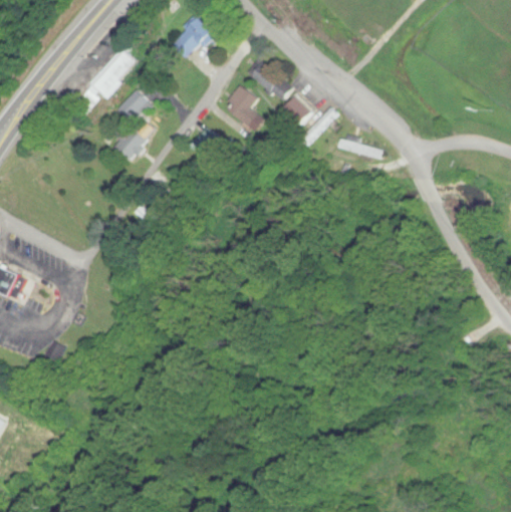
[(180,45),(204,50),(209,31),(185,25),(180,45)]
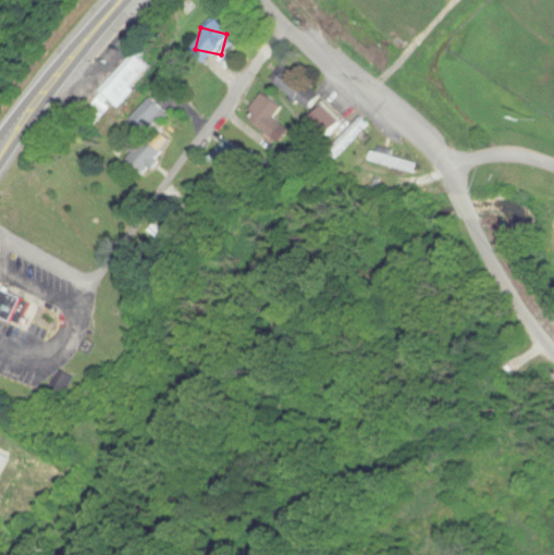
[(150,66),(133,51),(89,101),(102,113),(113,100),(118,105),(150,66)]
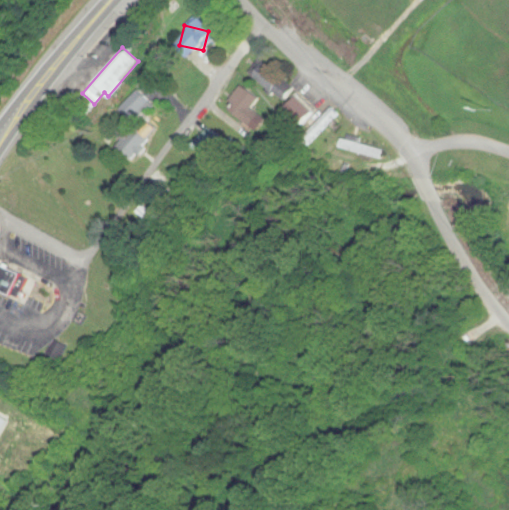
[(145,59),(155,70),(166,59),(156,49),(145,59)]
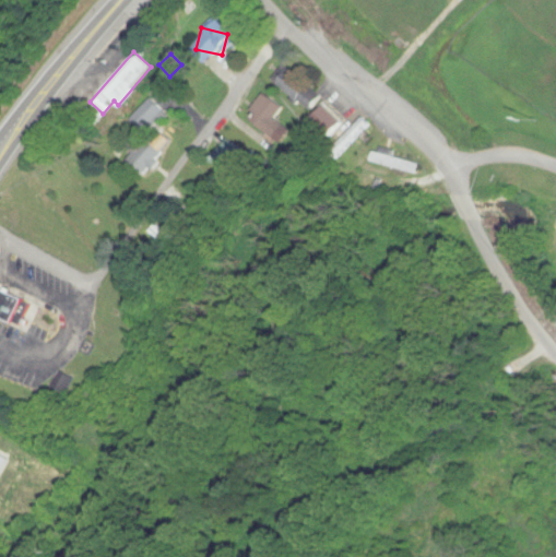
[(280,72),(272,82),(309,109),(316,99),(280,72)]
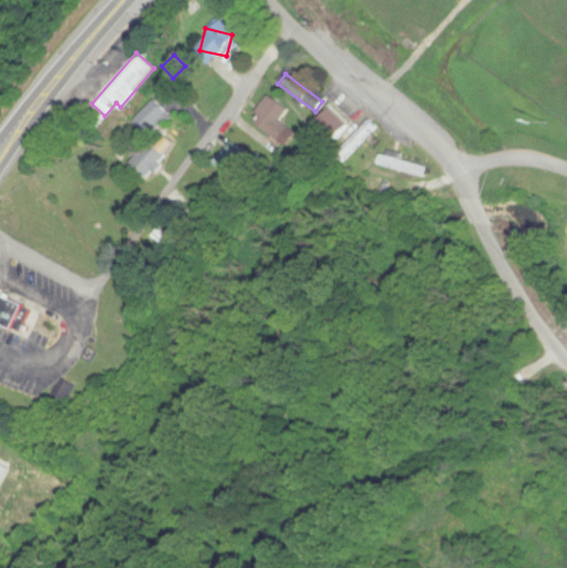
[(280,117),(285,113),(273,96),(251,111),(273,142),(289,130),(280,117)]
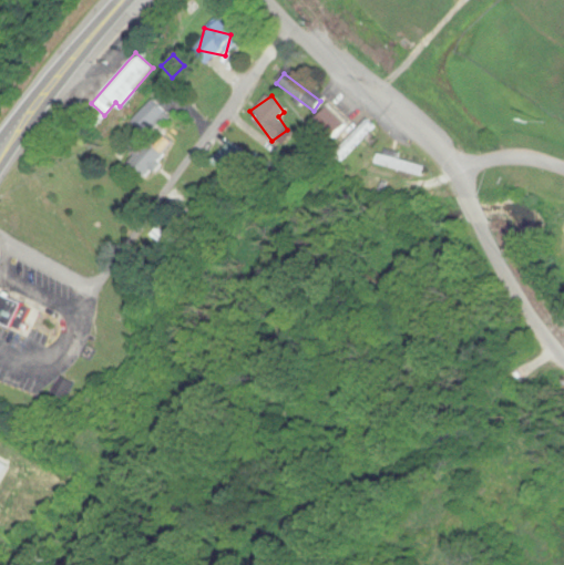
[(339,115),(329,106),(317,121),(327,130),(339,115)]
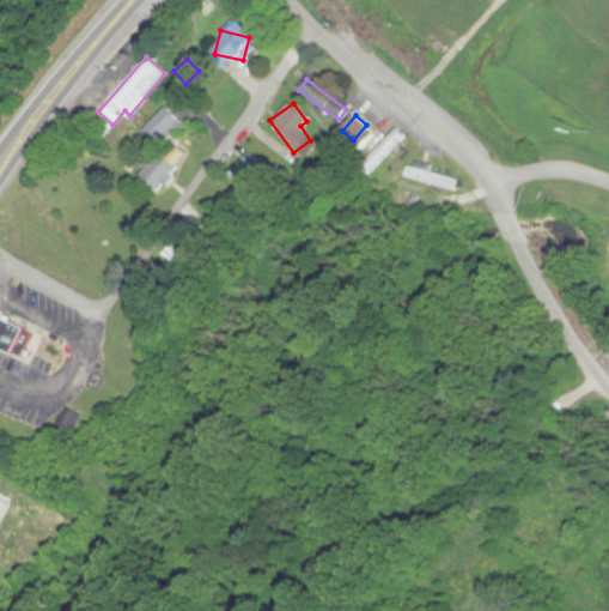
[(360,164),(366,170),(400,138),(393,132),(360,164)]
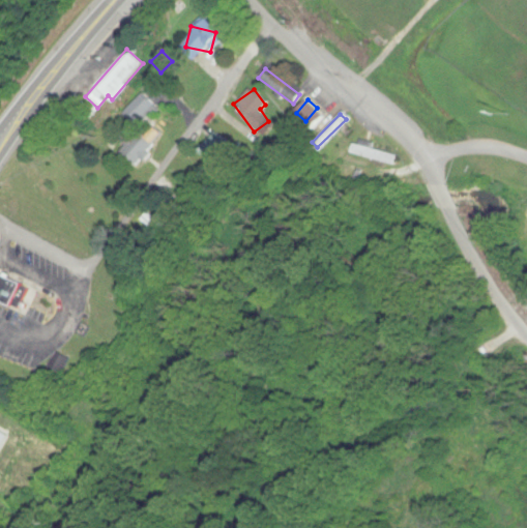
[(226,142),(215,130),(196,150),(214,169),(229,155),(221,147),(226,142)]
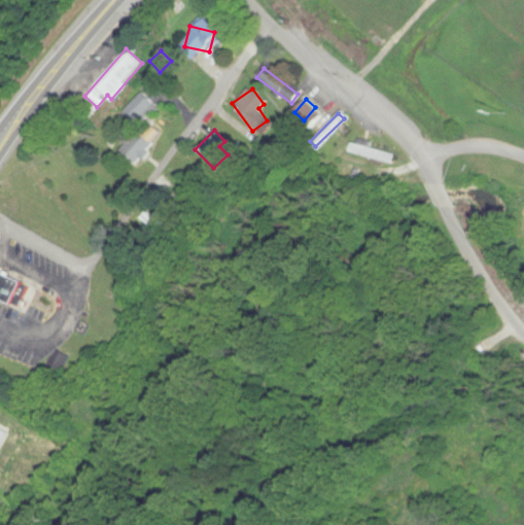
[(347,150),(390,163),(393,154),(350,141),(347,150)]
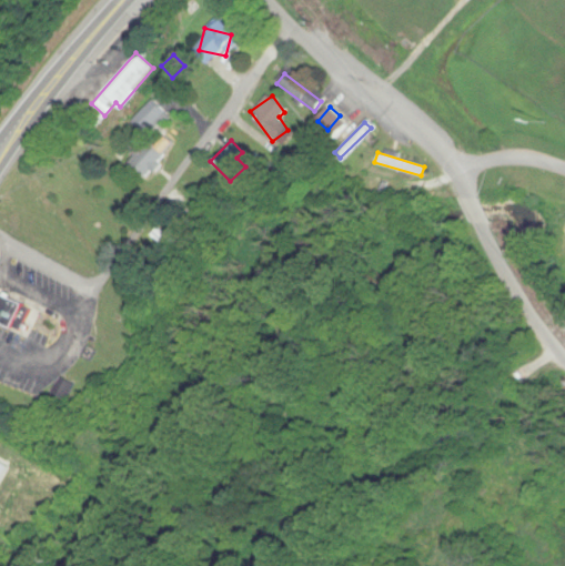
[(0,322),(19,331),(30,305),(0,291),(0,322)]
